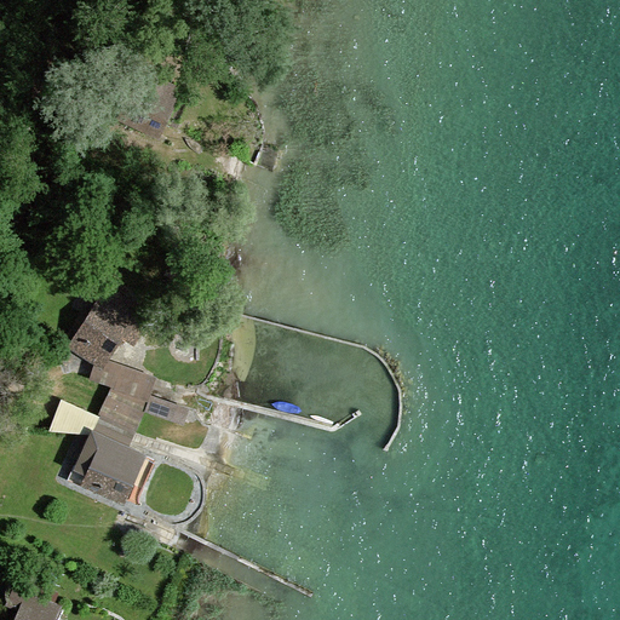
[(13,0),(0,0),(0,23),(9,26),(13,0)]
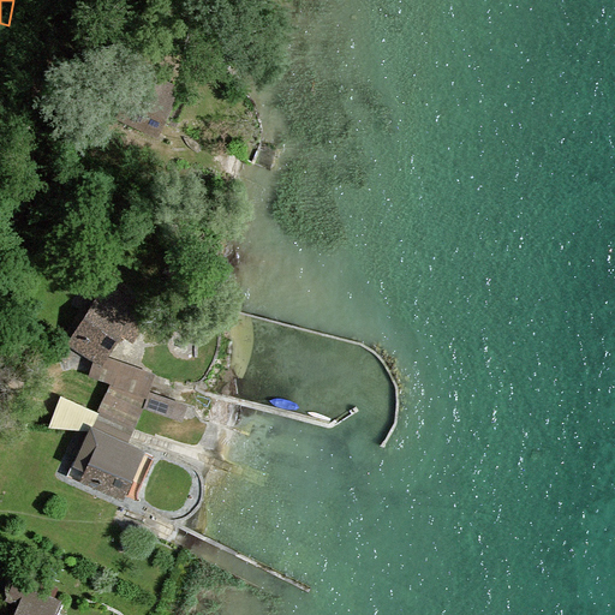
[(183,88),(136,69),(115,114),(159,135),(183,88)]
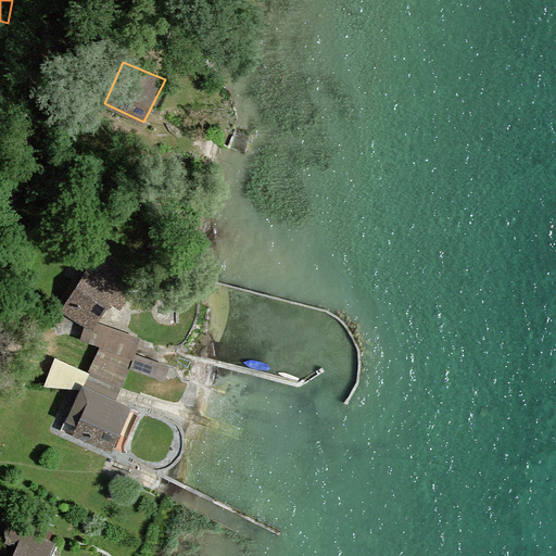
[(121,268),(96,254),(65,304),(60,301),(54,308),(84,327),(92,331),(99,321),(110,302),(123,310),(136,288),(116,275),(121,268)]
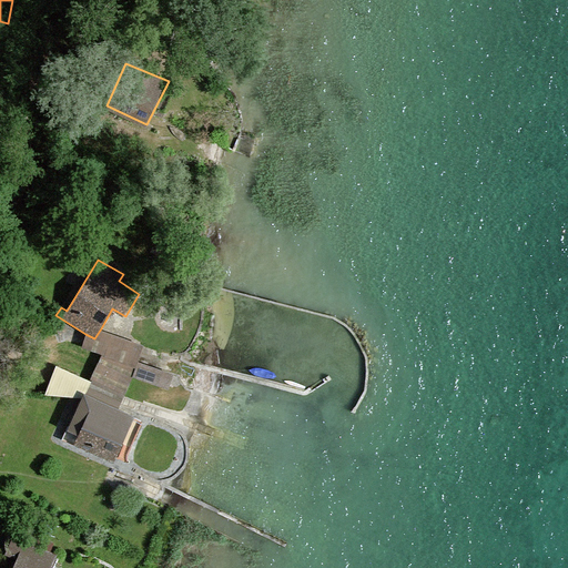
[(94,338),(85,334),(81,344),(102,354),(91,376),(125,393),(137,373),(143,344),(101,328),(94,338)]
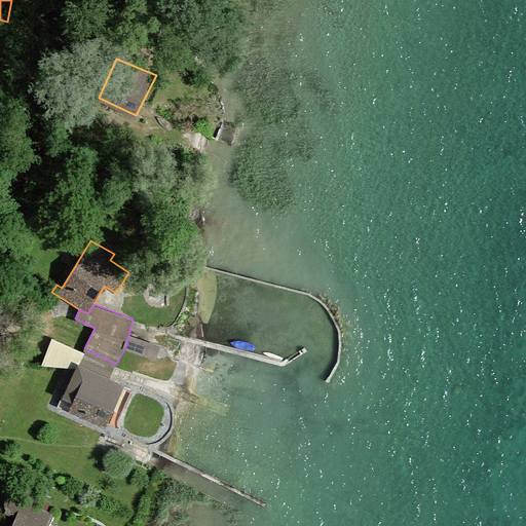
[(58,405),(106,426),(109,421),(116,426),(135,385),(111,377),(116,364),(84,348),(52,334),(40,366),(75,367),(58,405)]
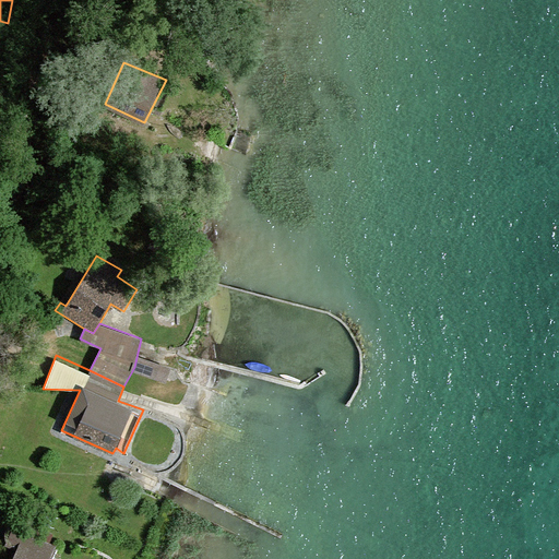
[(50,558),(57,546),(14,525),(4,545),(15,549),(10,558),(50,558)]
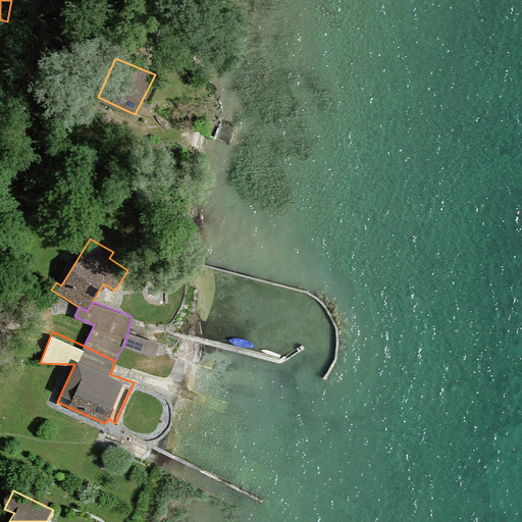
All buildings are outlined.
